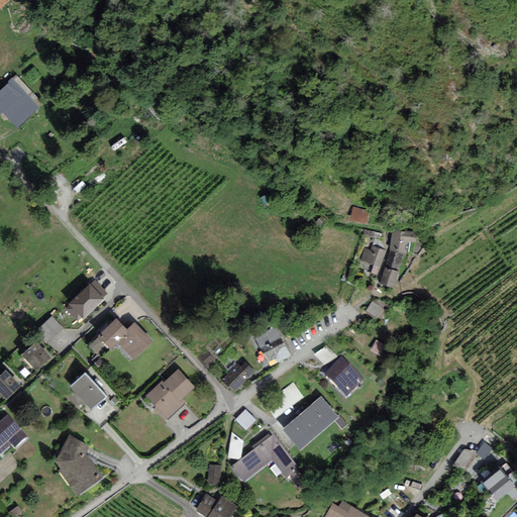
[(15,76),(0,90),(0,113),(3,111),(18,127),(42,105),(15,76)]
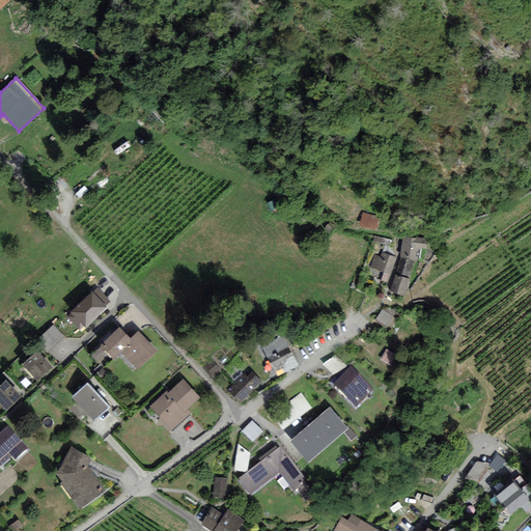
[(380,217),(363,212),(359,225),(375,230),(380,217)]
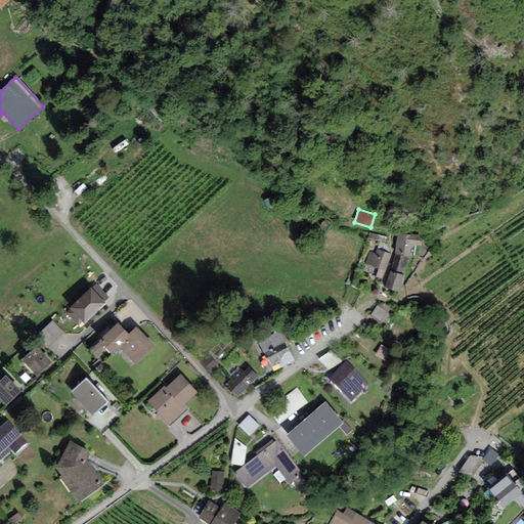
[(332,224),(325,219),(320,224),(326,229),(332,224)]
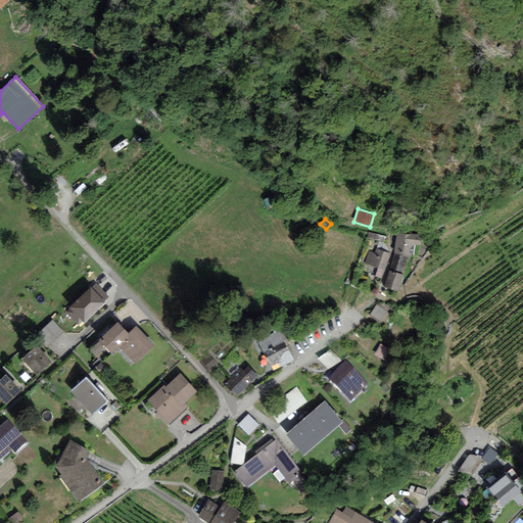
[(421,245),(421,236),(396,233),(394,253),(408,254),(409,243),(421,245)]
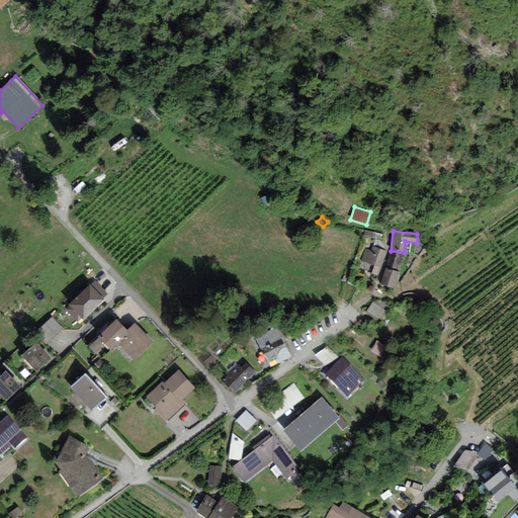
[(386,251),(372,246),(370,251),(364,249),(360,260),(379,267),(386,251)]
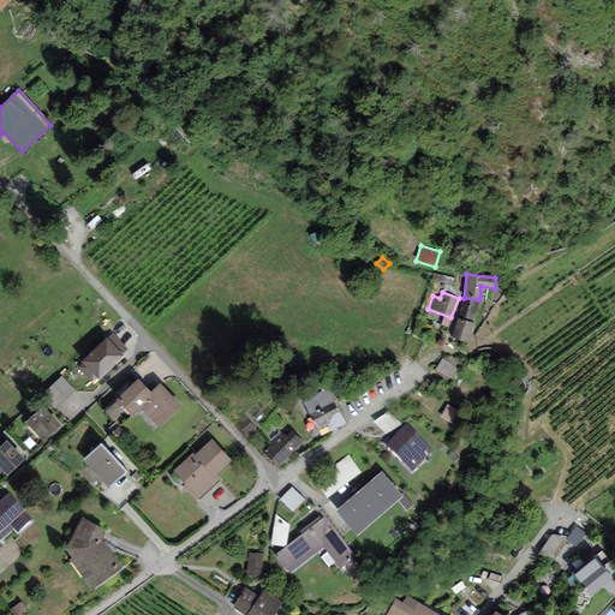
[(473,320),(479,299),(464,298),(459,316),(473,320)]
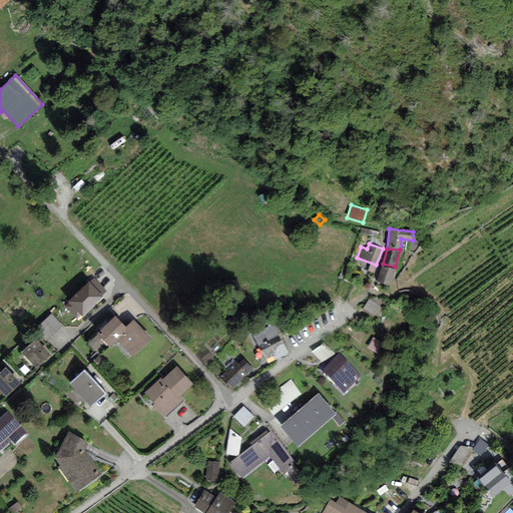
[(396,271),(382,266),(377,281),(391,286),(396,271)]
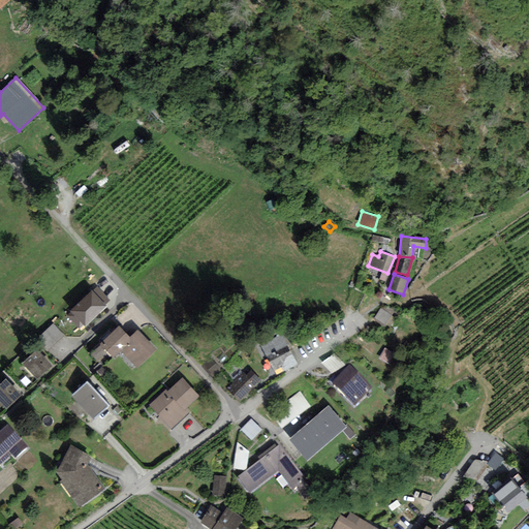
[(105,305),(91,290),(72,309),(73,310),(69,314),(80,325),(84,322),(85,323),(105,305)]
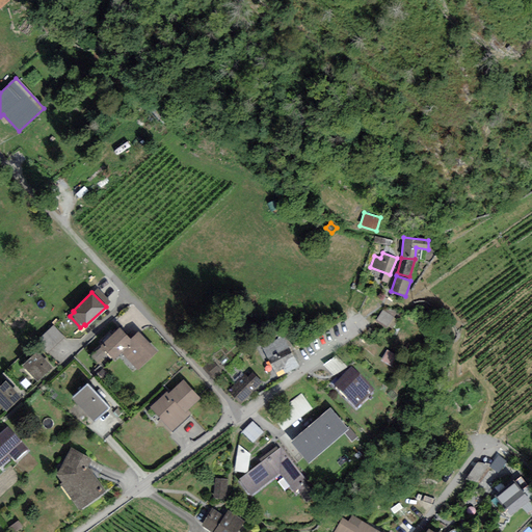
[(396,318),(383,311),(378,319),(390,327),(396,318)]
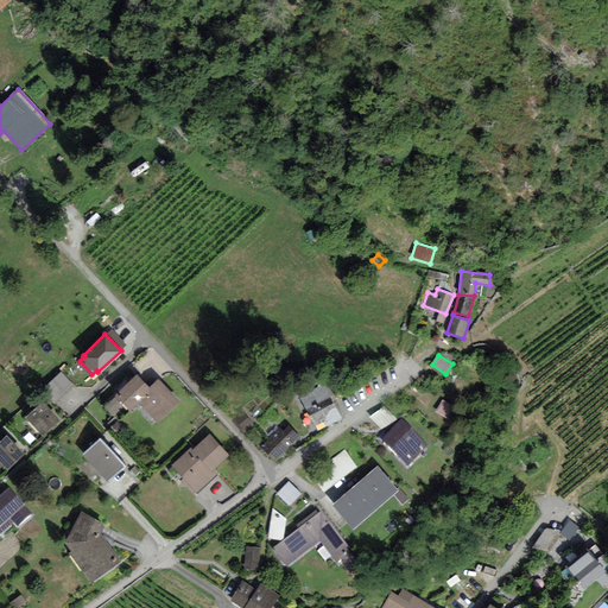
[(71,385),(61,373),(43,388),(55,400),(71,385)]
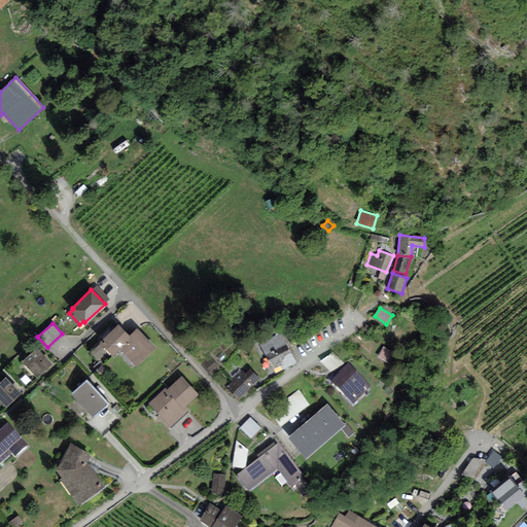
[(154,350),(137,330),(128,339),(118,327),(100,344),(112,357),(120,350),(136,366),(154,350)]
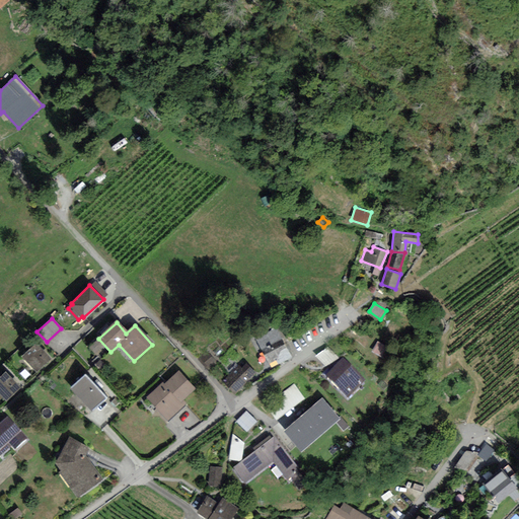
[(278,330),(257,340),(267,361),(277,357),(278,361),(289,356),(278,330)]
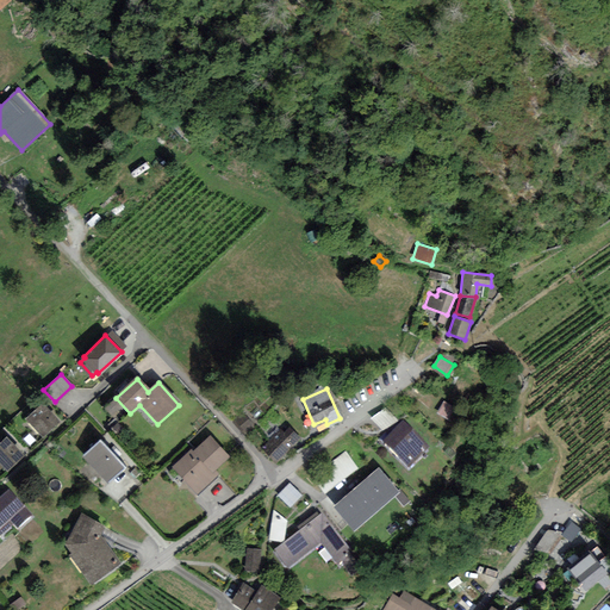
[(444,402),(437,412),(452,421),(459,410),(444,402)]
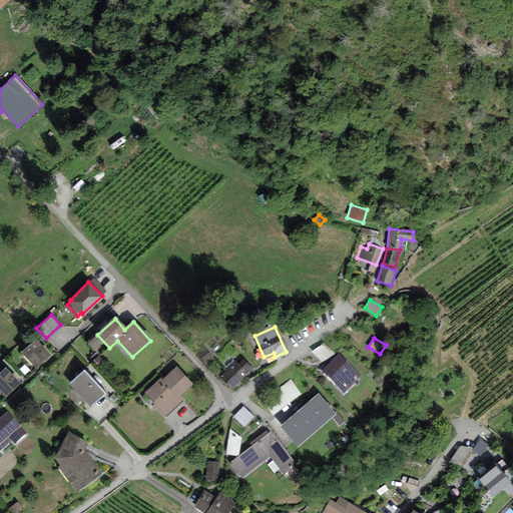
[(33,342),(20,354),(35,369),(48,357),(33,342)]
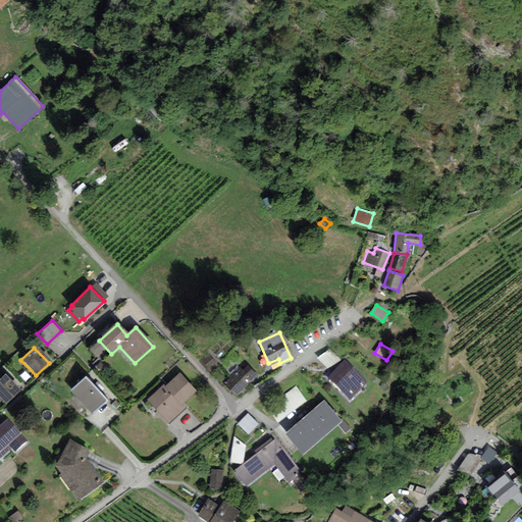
[(367,384),(346,363),(328,379),(351,402),(367,384)]
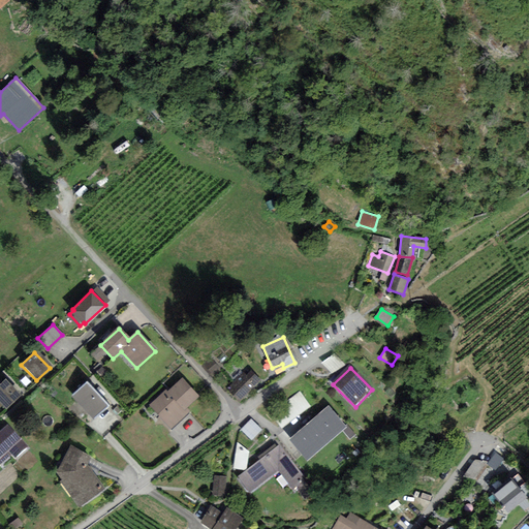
[(229,391),(241,401),(259,383),(248,372),(229,391)]
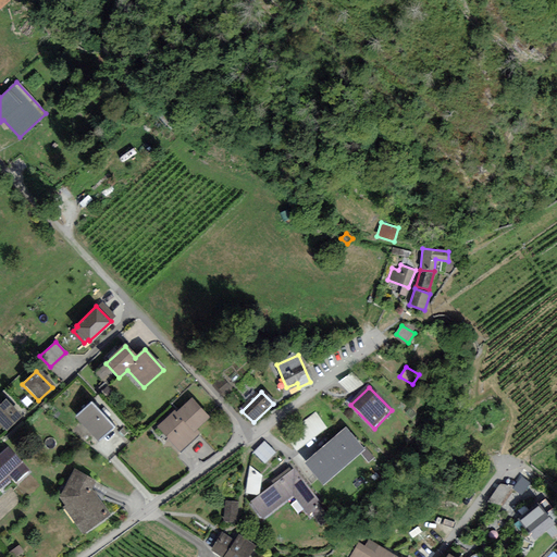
[(5,401),(0,406),(0,428),(4,432),(21,418),(5,401)]
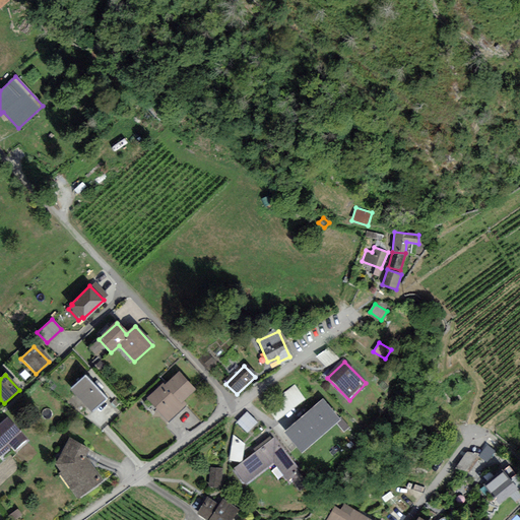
[(192,390),(177,375),(165,387),(164,385),(146,401),(167,423),(183,406),(179,402),(192,390)]
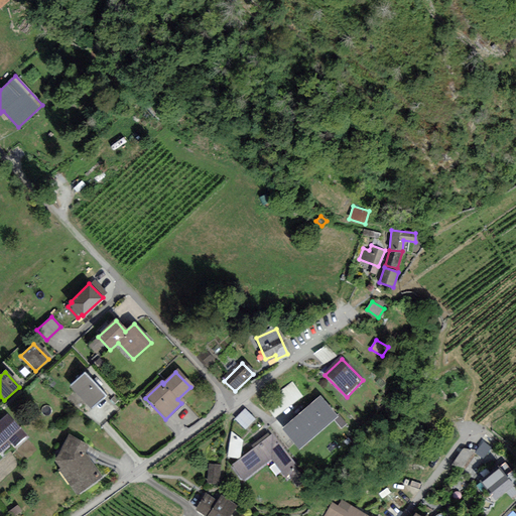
[(108,396),(85,373),(71,387),(93,410),(108,396)]
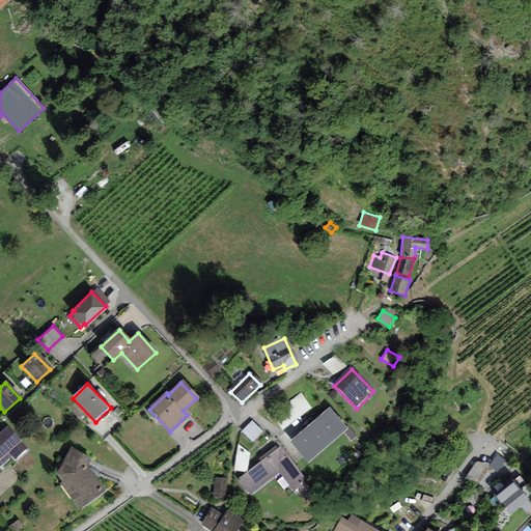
[(312,406),(303,392),(275,410),(284,423),(312,406)]
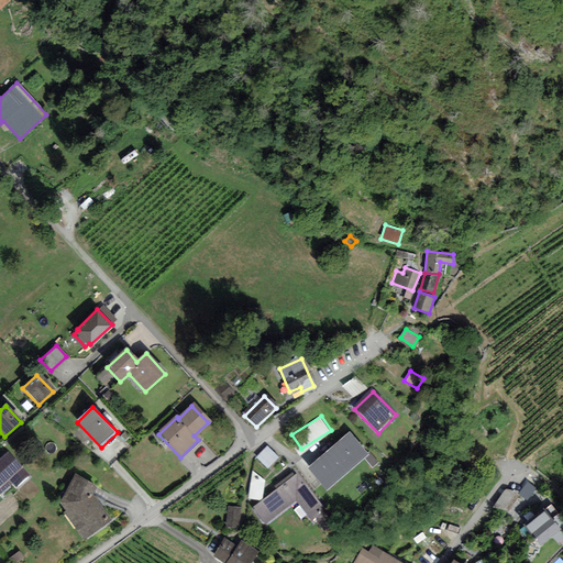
[(368,452),(351,431),(309,466),(327,486),(368,452)]
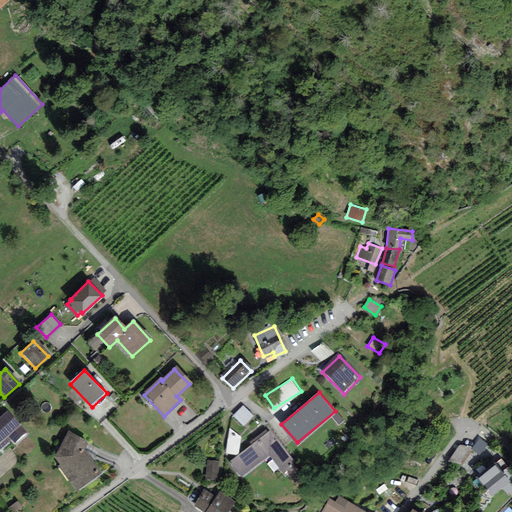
[(253,417),(244,407),(235,415),(244,425),(253,417)]
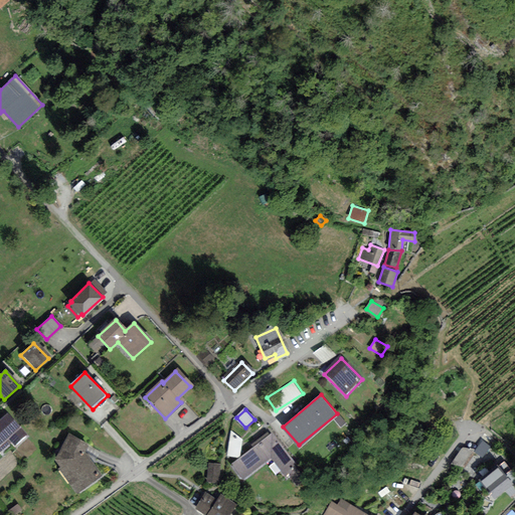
[(24,437),(7,420),(0,427),(0,453),(9,445),(12,448),(24,437)]
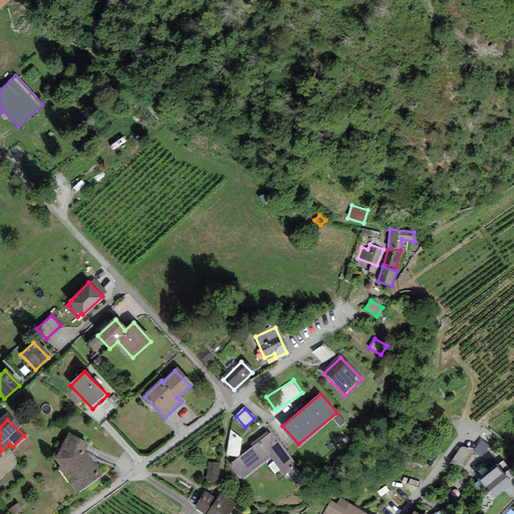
[(244,439),(232,430),(228,454),(241,456),(244,439)]
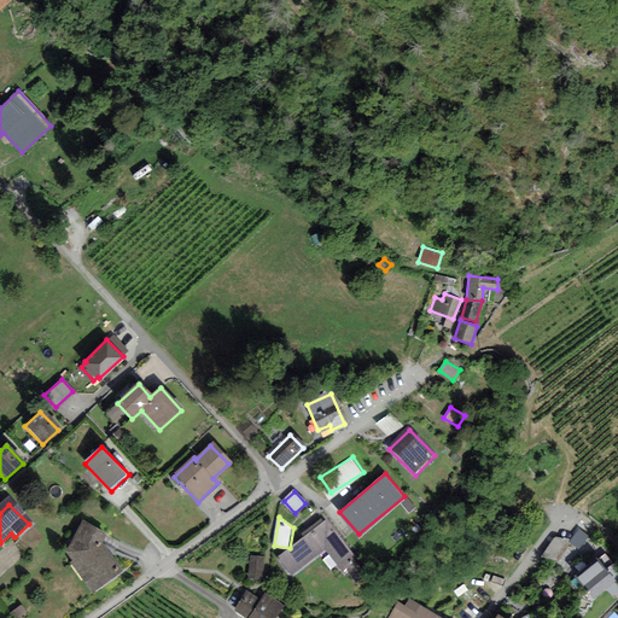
[(278,563),(291,581),(326,554),(342,575),(345,572),(354,582),(367,572),(328,523),(278,563)]
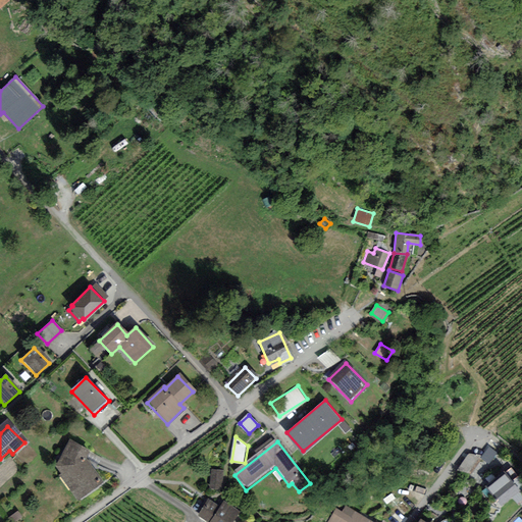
[(54,470),(77,502),(101,485),(84,461),(87,453),(69,444),(54,470)]
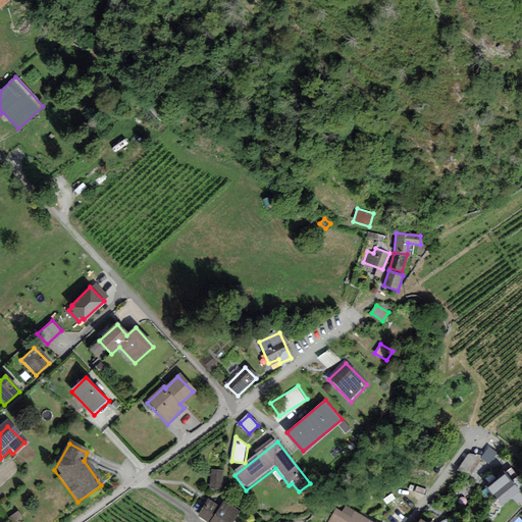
[(479,456),(469,454),(459,468),(469,471),(479,456)]
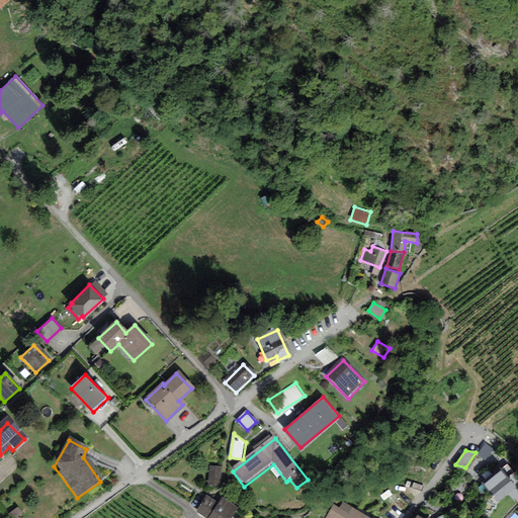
[(223,465),(210,464),(207,484),(221,486),(223,465)]
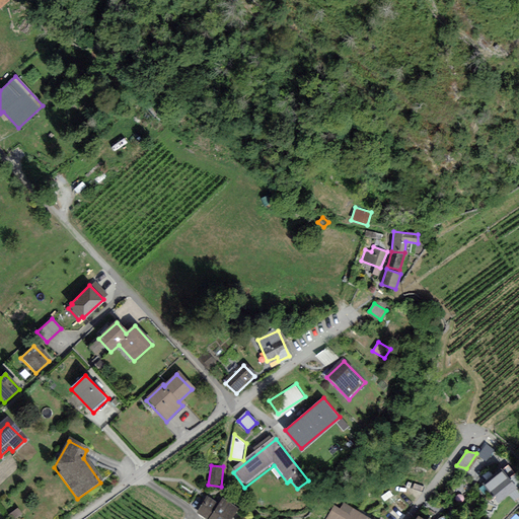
[(516,488),(503,468),(486,482),(499,500),(516,488)]
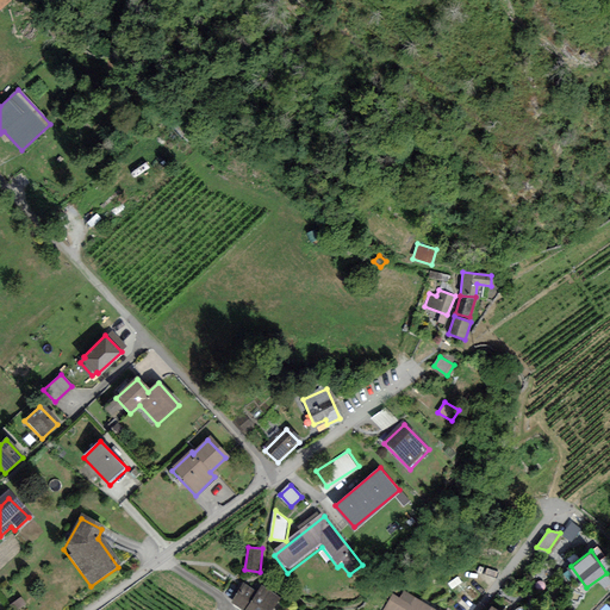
[(244,609),(268,609),(279,596),(261,584),(259,590),(246,583),(235,601),(247,608),(244,609)]
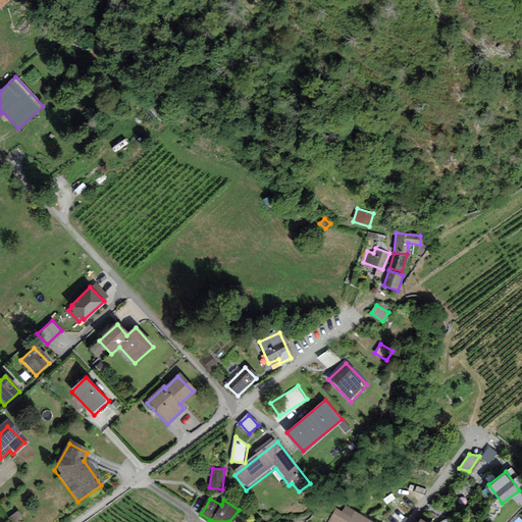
[(373,521),(346,505),(342,512),(336,509),(328,521),(330,521),(373,521)]
